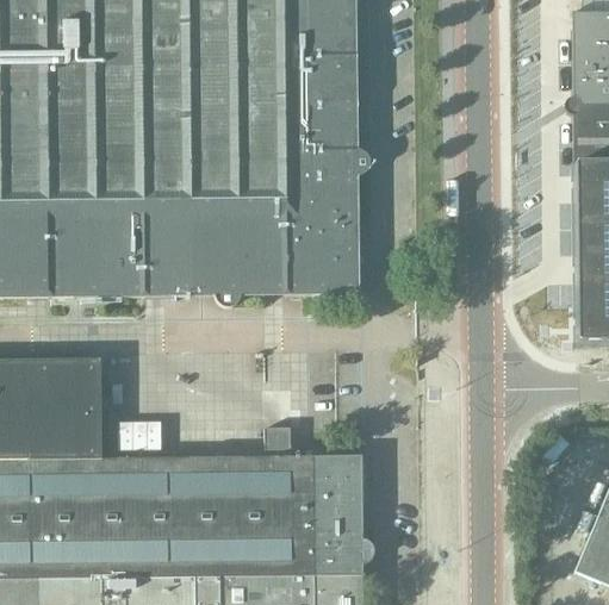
[(0,0),(0,295),(216,294),(217,299),(218,303),(223,305),(231,305),(235,305),(238,303),(241,298),(241,294),(360,293),(359,174),(362,174),(366,172),(368,168),(370,158),(368,156),(366,153),(361,150),(359,150),(356,0),(0,0)]
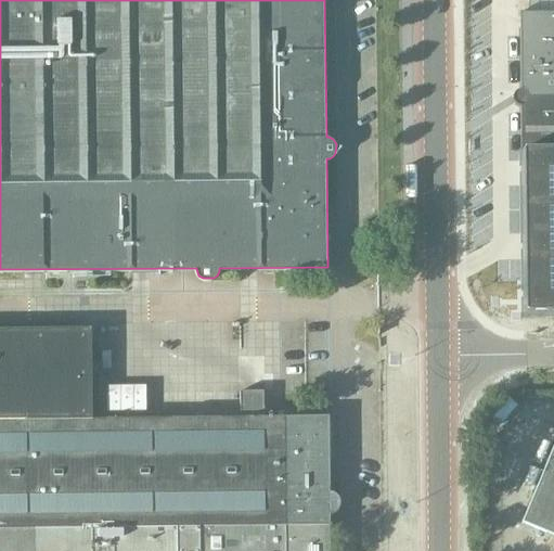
[(553,9),(520,9),(520,12),(520,29),(520,88),(518,88),(515,90),(515,92),(515,101),(515,102),(518,103),(520,104),(522,176),(523,236),(524,312),(553,311),(553,9)]
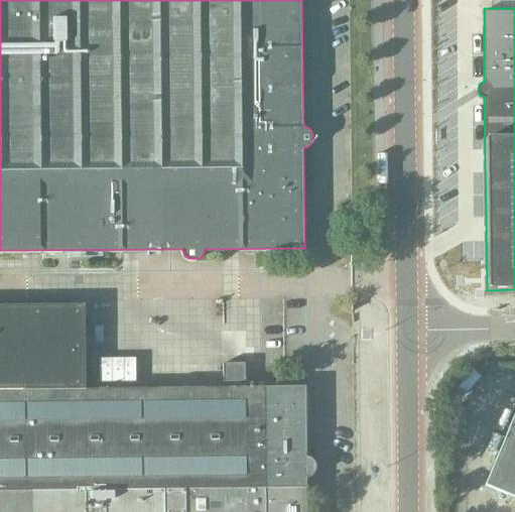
[(0,511),(308,511),(307,475),(311,474),(314,473),(316,469),(316,462),(316,459),(314,456),(310,454),(308,454),(306,383),(246,384),(246,360),(224,361),(224,384),(86,386),(85,302),(0,303),(0,511)]
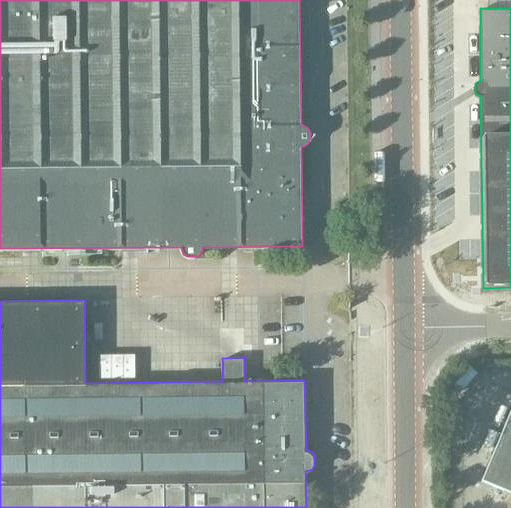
[(99,353),(99,377),(136,377),(135,353),(99,353)]
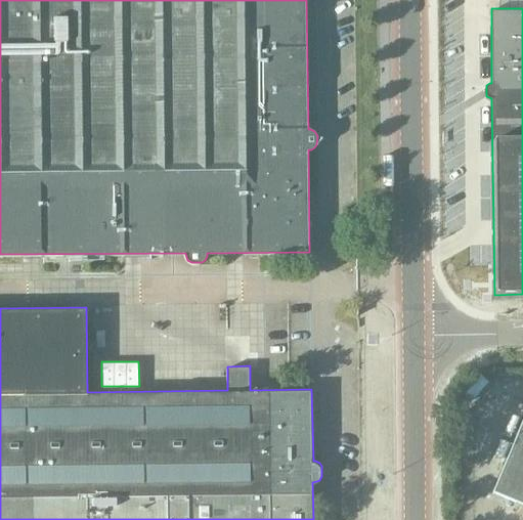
[(522,423),(494,491),(522,503),(522,423)]
